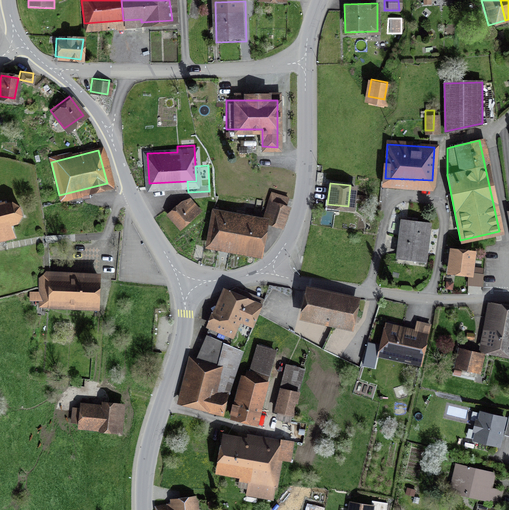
[(268,200),(282,204),(284,197),(270,192),(268,200)]
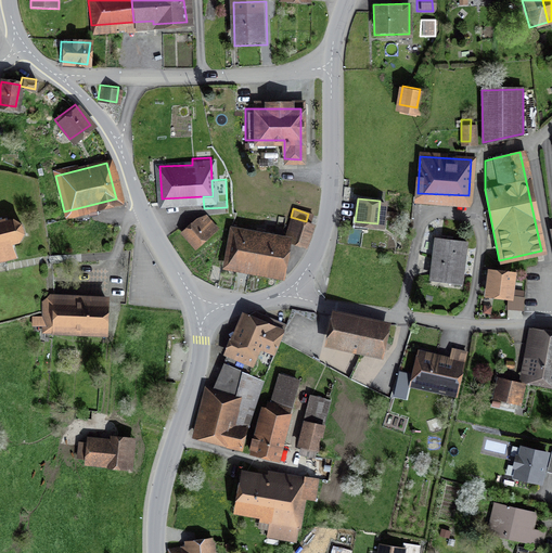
[(193,245),(215,226),(204,214),(182,233),(193,245)]
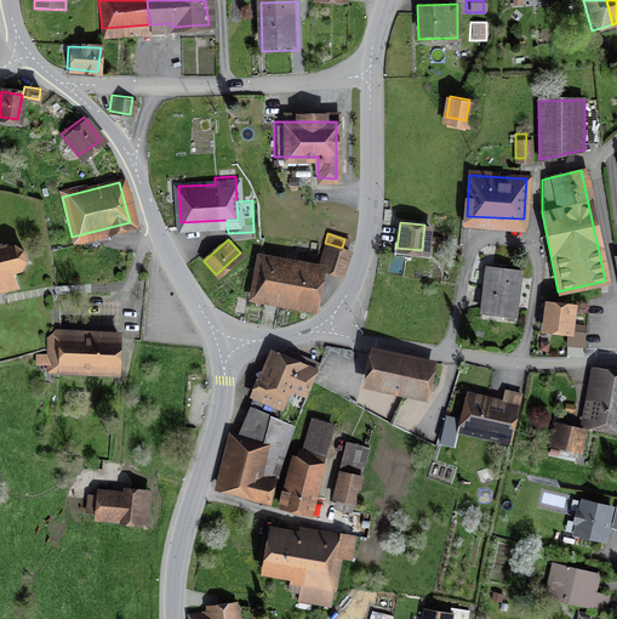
[(0,289),(15,285),(11,276),(13,274),(13,271),(18,270),(23,259),(21,249),(11,243),(5,245),(4,240),(1,242),(1,243),(0,243),(0,289)]
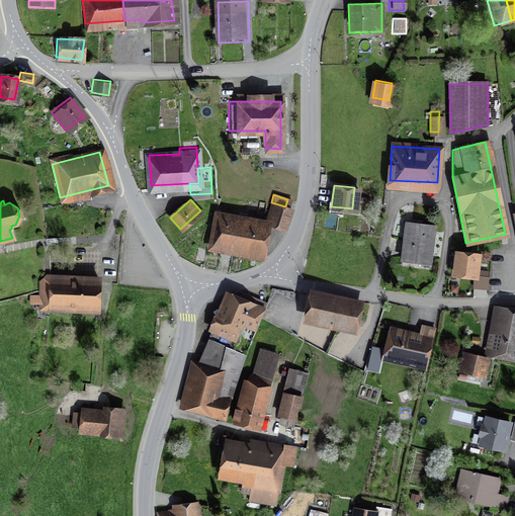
[(285,206),(271,202),(266,219),(280,223),(285,206)]
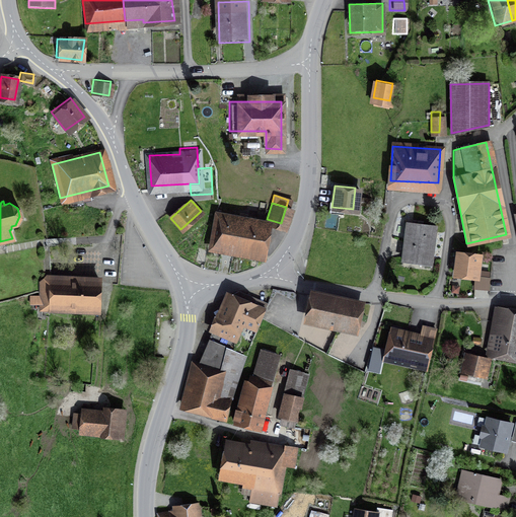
[(210,245),(260,253),(265,218),(237,214),(236,218),(215,214),(210,245)]
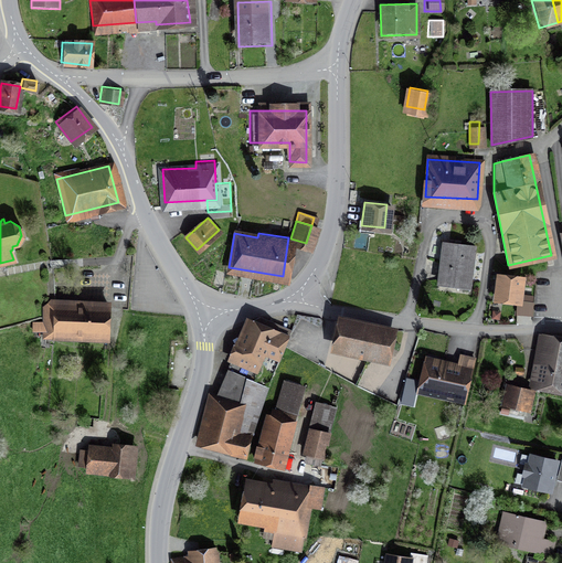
[(474,246),(441,242),(435,284),(468,288),(474,246)]
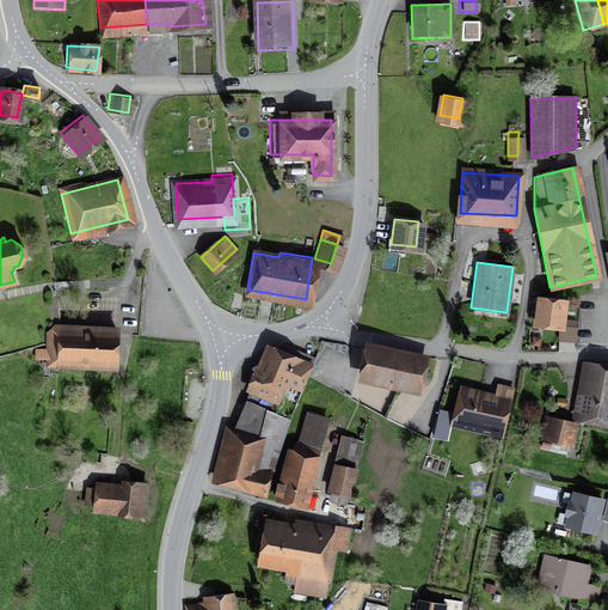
[(576,321),(569,321),(571,302),(539,297),(535,329),(557,331),(558,342),(576,342),(576,321)]
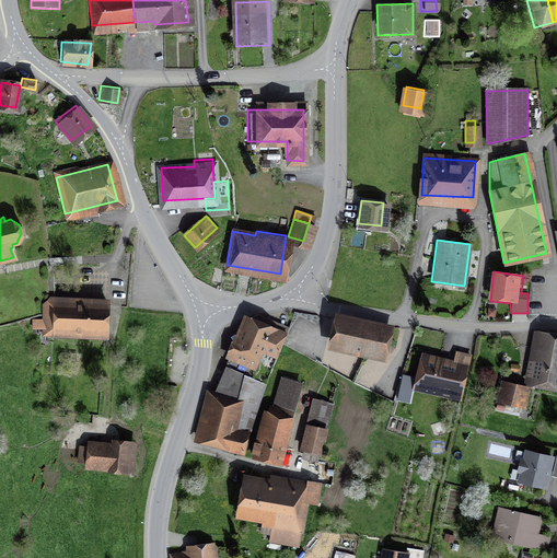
[(105,301),(44,298),(43,332),(103,335),(105,301)]
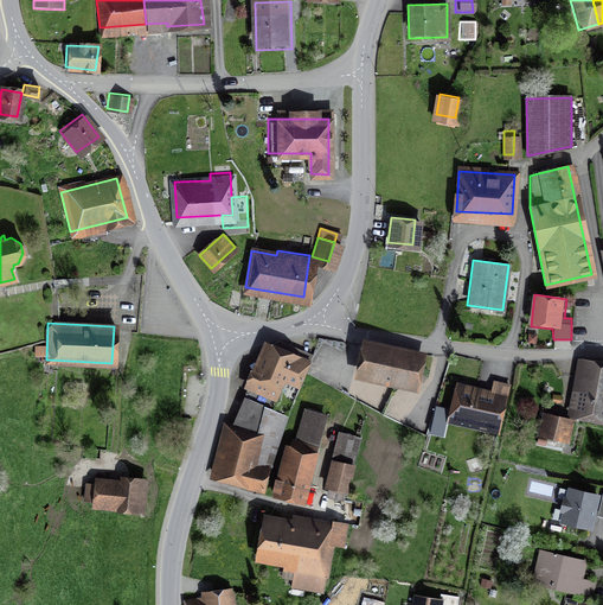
[(417,356),(364,343),(358,371),(411,383),(417,356)]
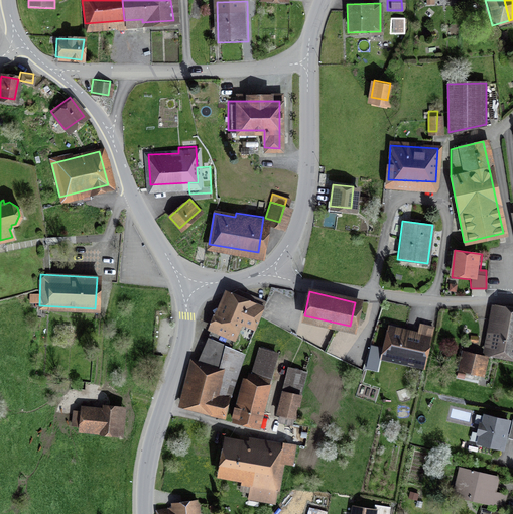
[(246,302),(227,293),(208,338),(210,339),(242,352),(262,305),(247,299),(246,302)]
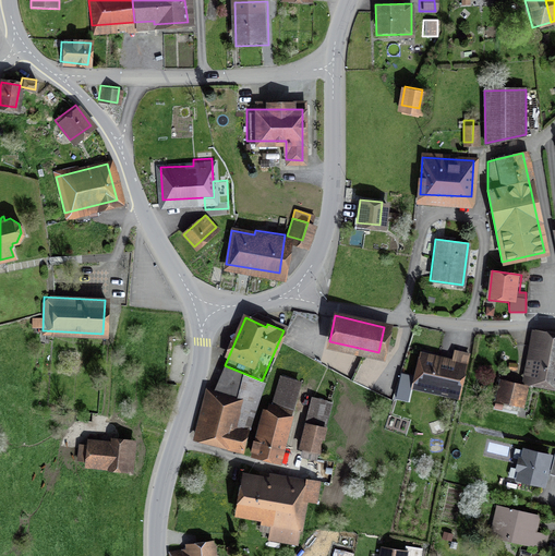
[(554,327),(544,326),(529,326),(518,381),(554,387),(554,327)]
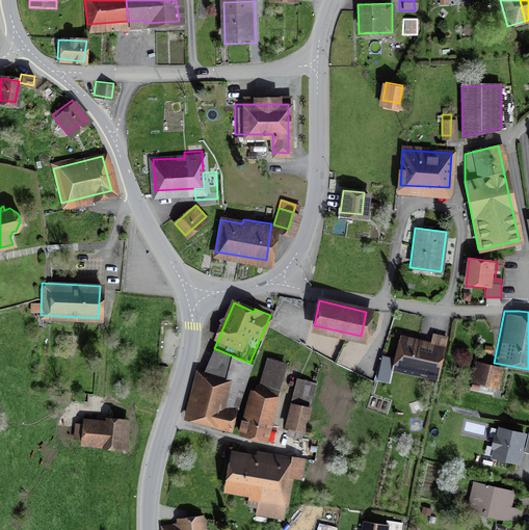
[(395,362),(435,371),(443,337),(430,334),(427,348),(400,342),(395,362)]
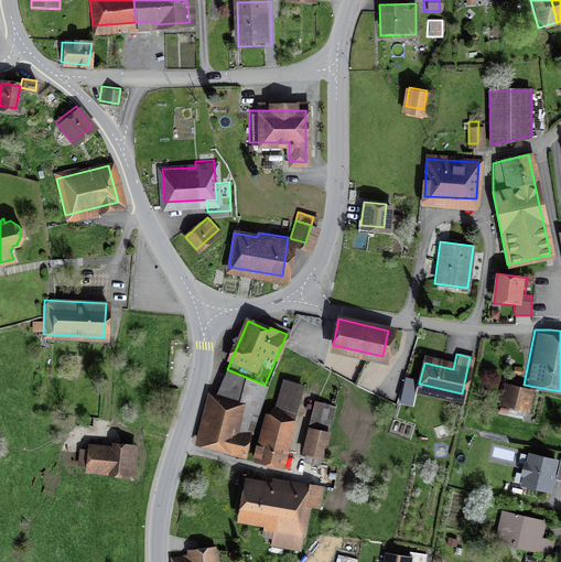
[(217,399),(211,398),(200,441),(224,445),(224,451),(245,456),(265,385),(229,370),(217,399)]
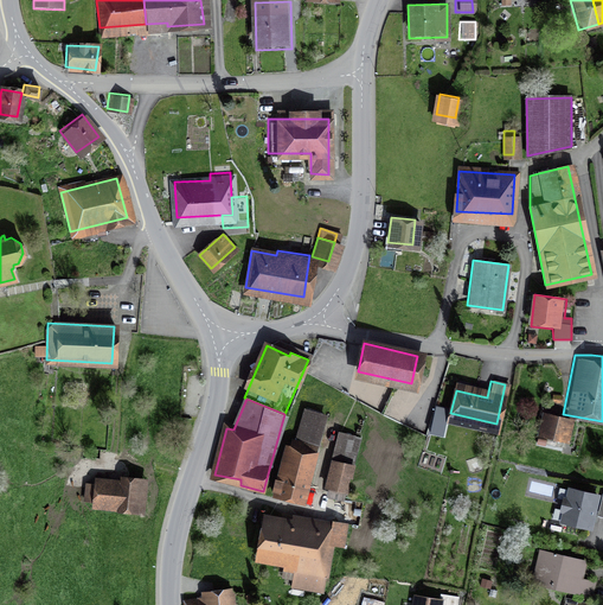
[(270,494),(299,501),(321,412),(296,406),(287,443),(283,441),(270,494)]
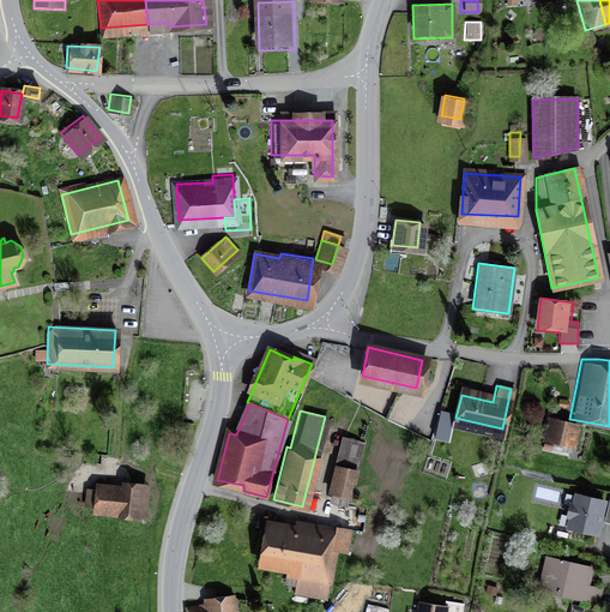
[(450,417),(438,414),(435,424),(447,426),(450,417)]
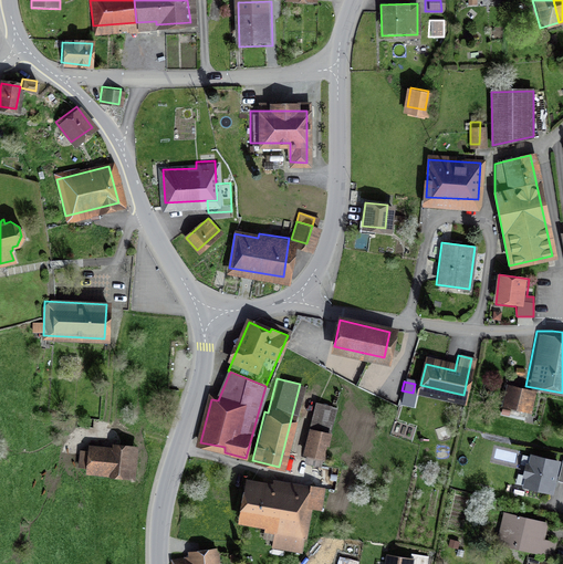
[(537,392),(504,383),(499,406),(531,414),(537,392)]
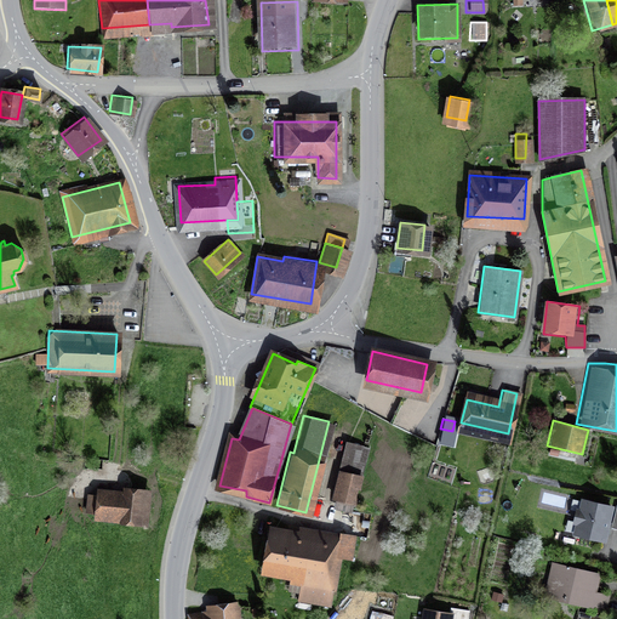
[(367,446),(346,439),(331,498),(353,503),(367,446)]
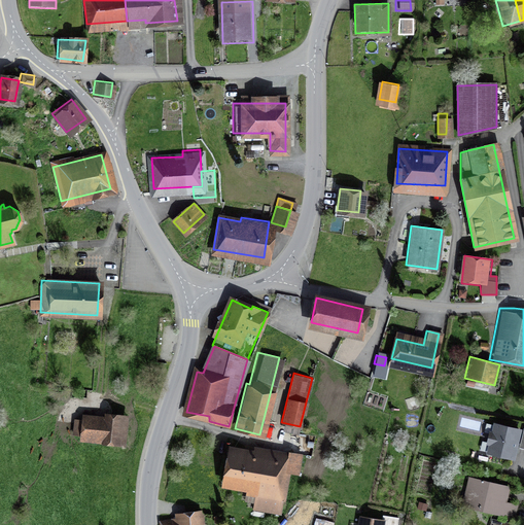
[(124,415),(102,413),(101,421),(73,418),(72,432),(100,435),(99,439),(120,441),(124,415)]
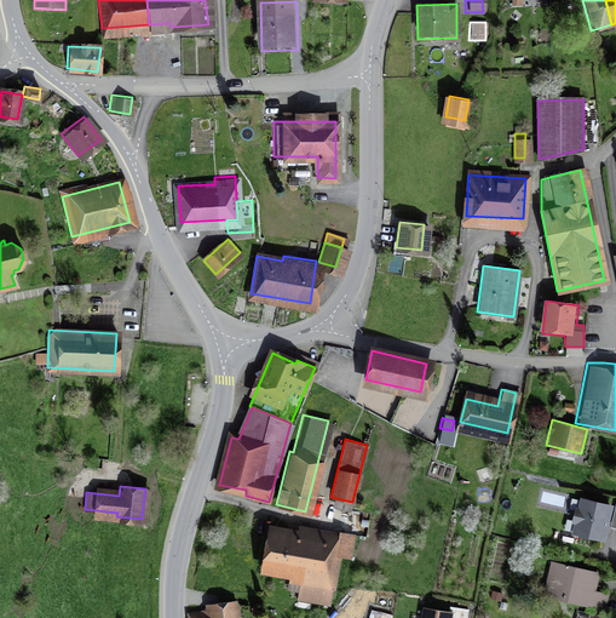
[(608,504),(579,497),(571,530),(600,536),(608,504)]
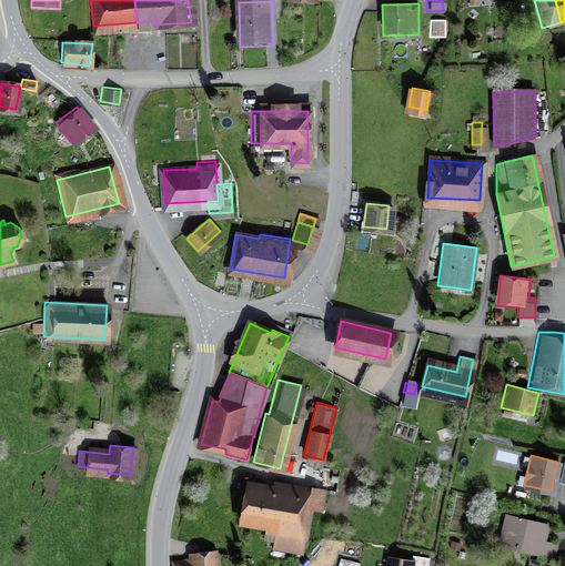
[(274,546),(302,551),(309,507),(318,508),(321,487),(311,486),(310,495),(245,485),(240,516),(263,521),(262,531),(276,533),(274,546)]
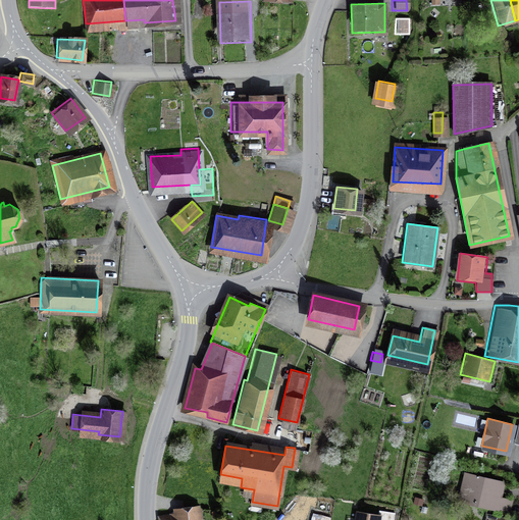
[(500,496),(503,482),(465,471),(456,500),(508,515),(513,500),(500,496)]
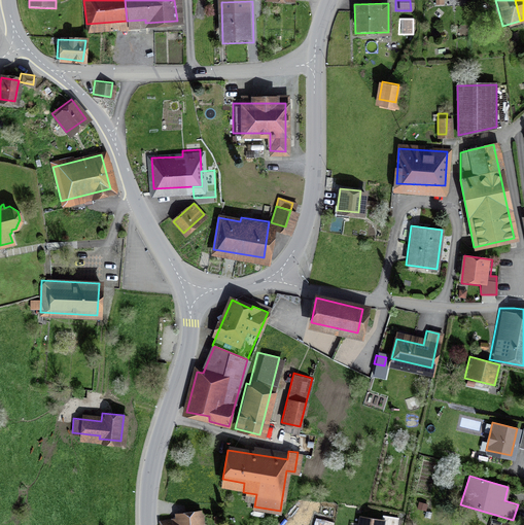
[(159,520),(159,524),(200,524),(200,513),(178,514),(179,524),(171,524),(171,519),(159,520)]
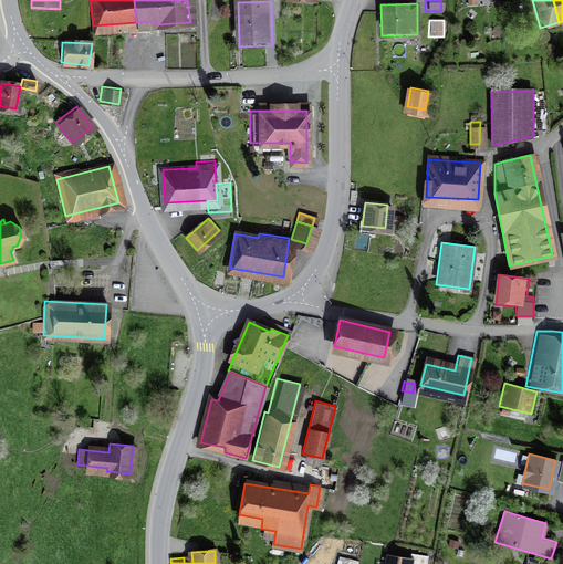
[(406,563),(408,557),(385,553),(382,563),(406,563)]
